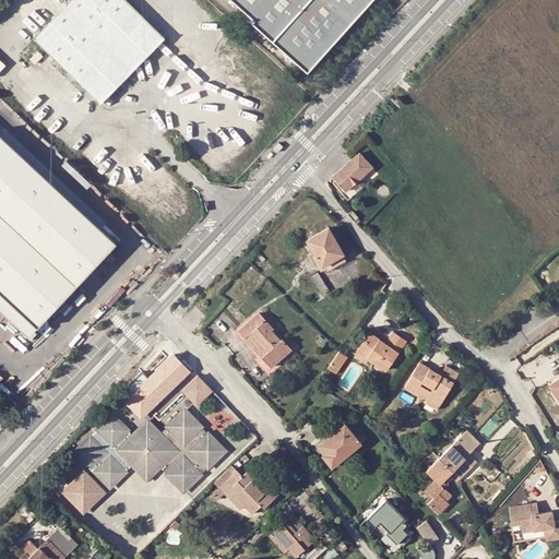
[(127,0),(73,0),(36,39),(102,103),(165,37),(127,0)]
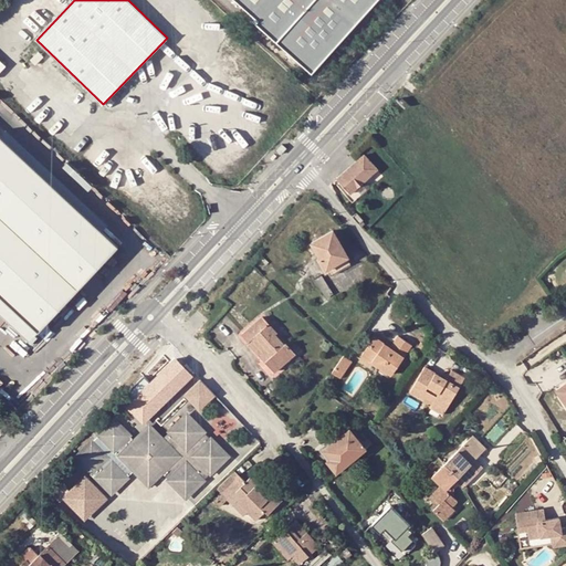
[(357,20),(334,0),(232,0),(312,72),(357,20)]
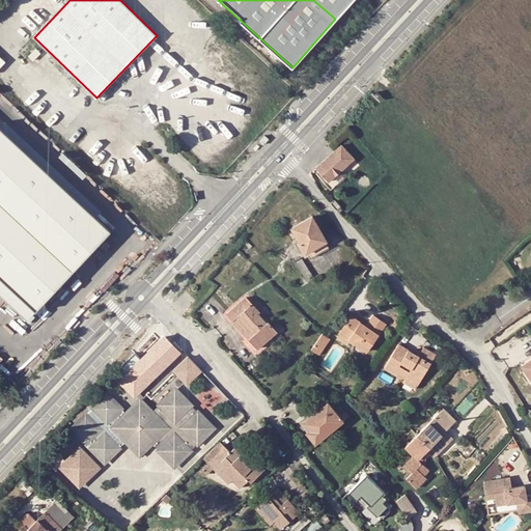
[(353,0),(313,0),(335,19),(353,0)]
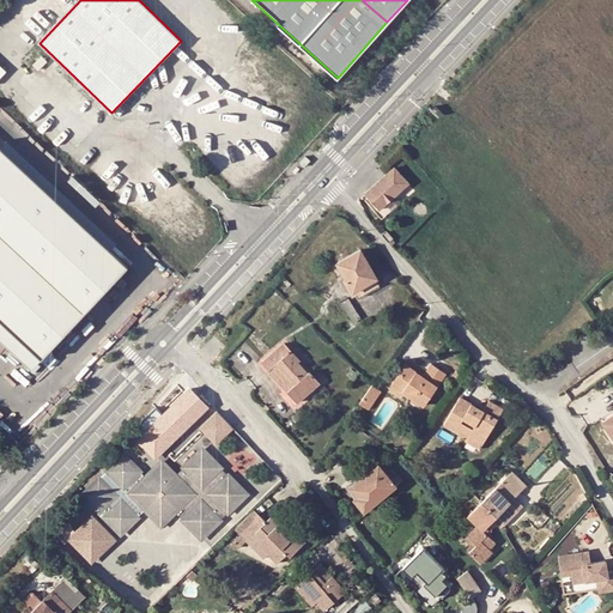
[(42,56),(34,65),(40,70),(47,60),(42,56)]
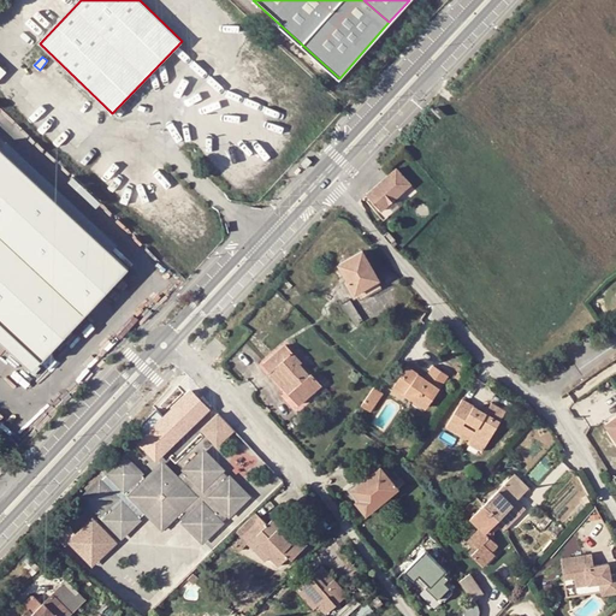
[(0,321),(40,360),(125,264),(0,146),(0,321)]
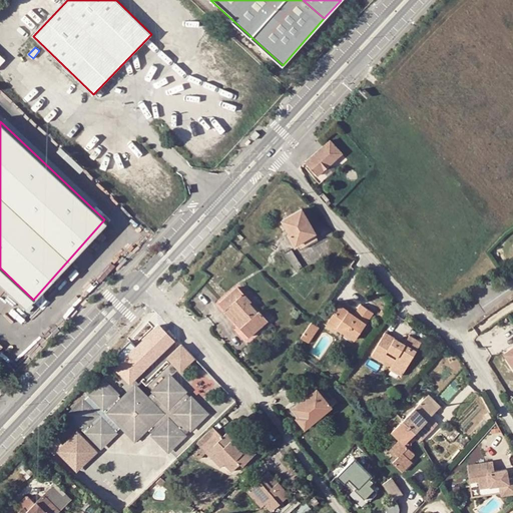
[(260,135),(255,131),(250,137),(254,140),(260,135)]
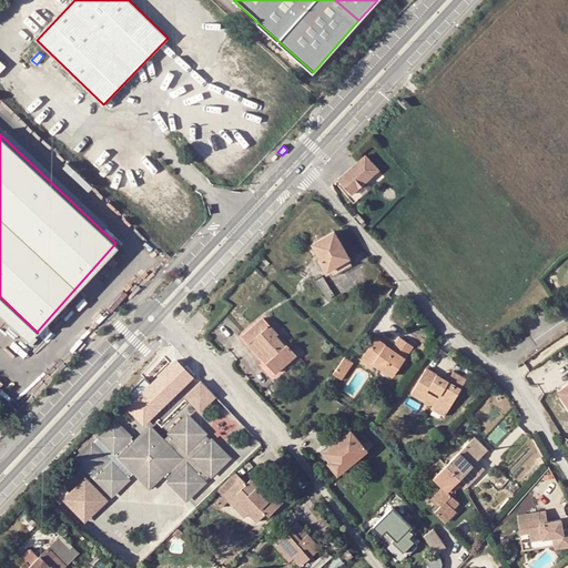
[(378,169),(377,168),(371,160),(365,155),(358,161),(337,180),(343,185),(351,194),(378,169)]
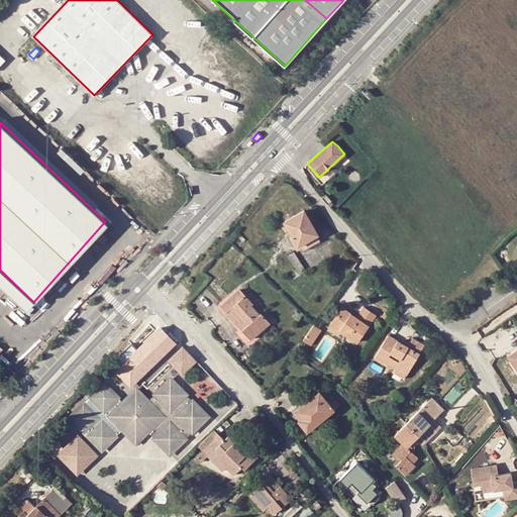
[(326,195),(322,198),(328,204),(331,201),(326,195)]
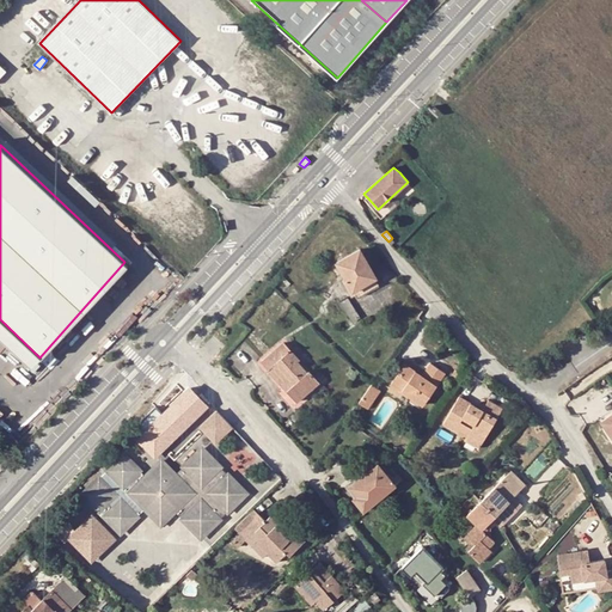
[(360,250),(336,263),(346,280),(353,292),(355,291),(374,279),(377,279),(360,250)]
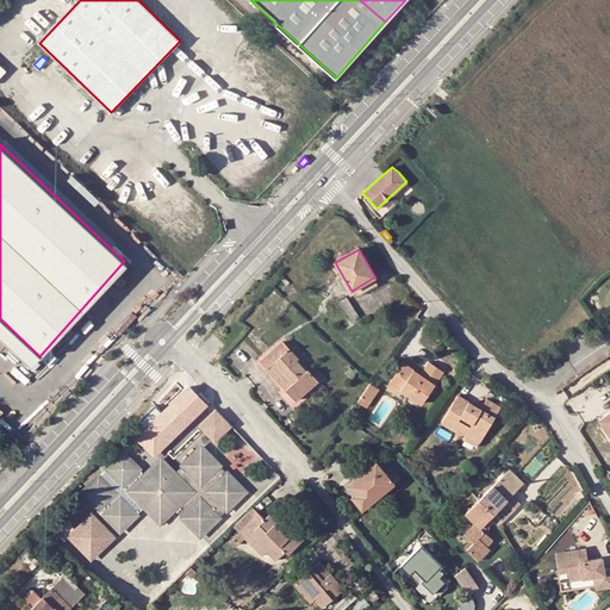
[(280,279),(287,286),(291,282),(281,274),(278,277),(280,279)]
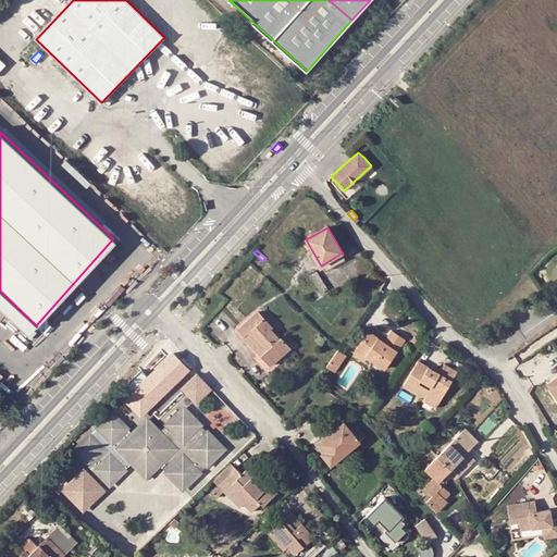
[(344,260),(341,254),(323,264),(326,270),(344,260)]
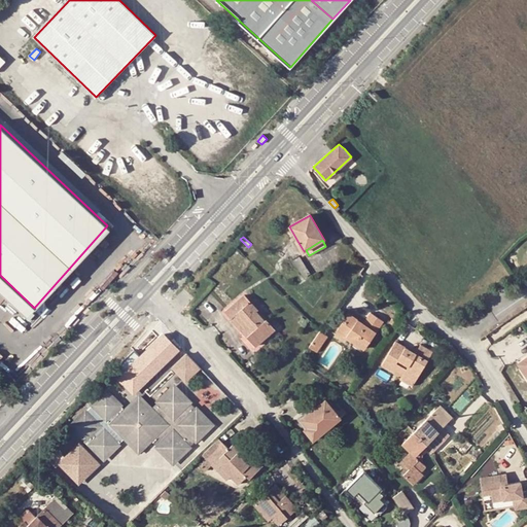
[(304,277),(310,273),(299,256),(292,260),(304,277)]
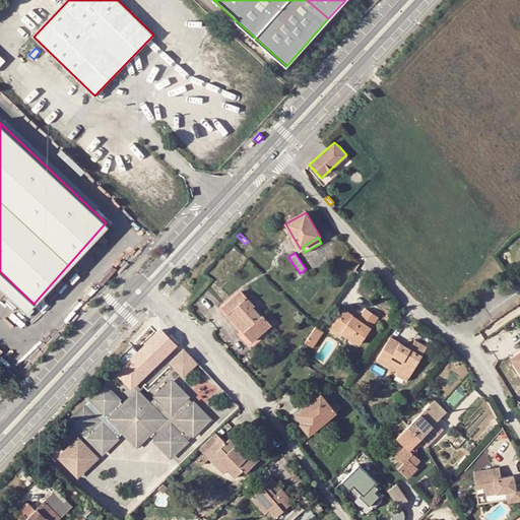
[(252,341),(271,325),(241,291),(222,308),(252,341)]
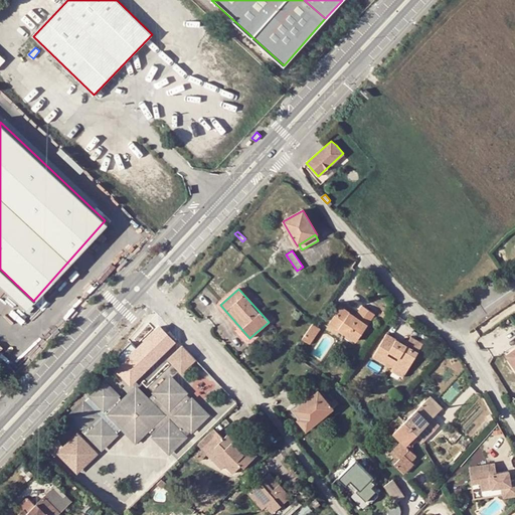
[(355,337),(371,309),(357,301),(350,313),(336,305),(327,321),(355,337)]
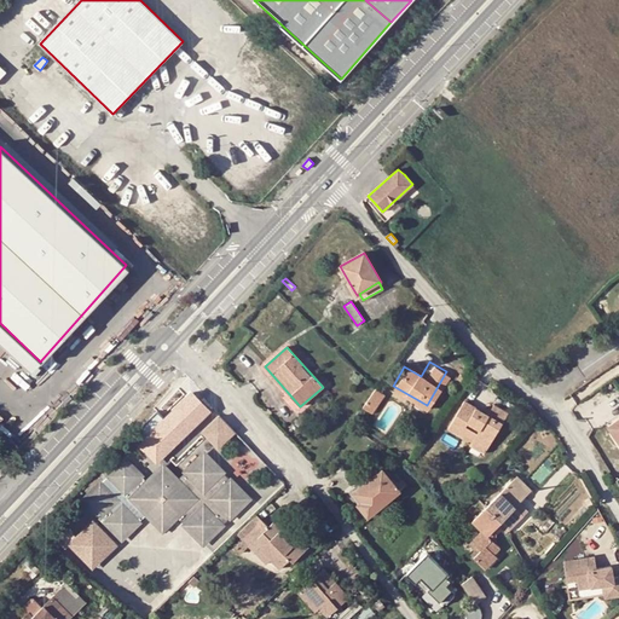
[(181,404),(192,393),(185,383),(172,394),(181,404)]
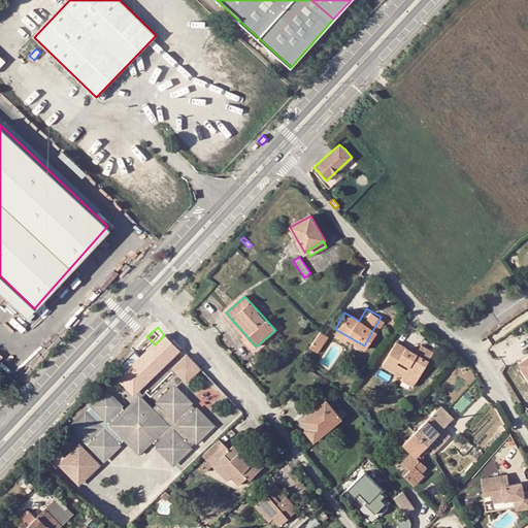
[(319,332),(312,340),(320,345),(328,333),(321,328),(319,332)]
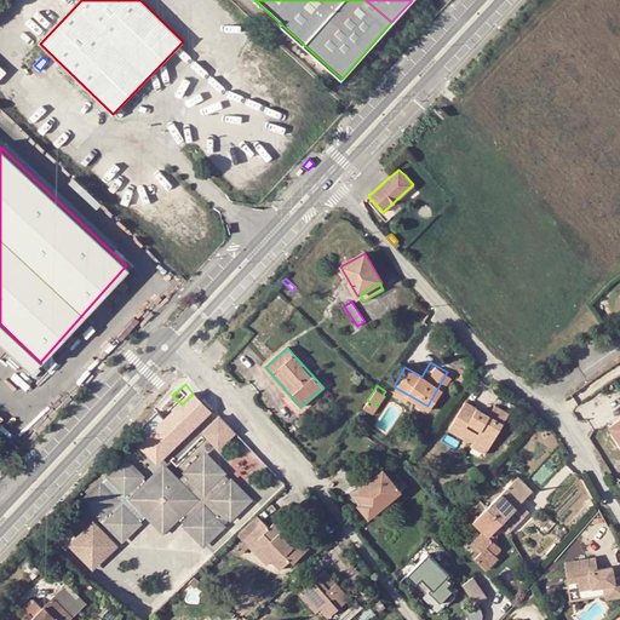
[(365,405),(373,411),(375,406),(367,400),(365,405)]
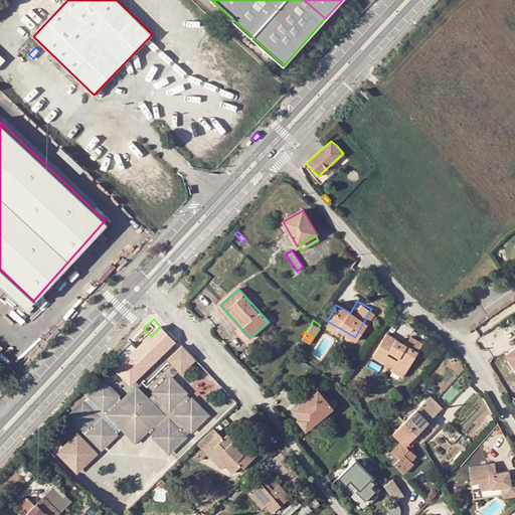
[(399,348),(378,338),(367,362),(381,369),(382,366),(389,369),(401,374),(415,345),(403,339),(399,348)]
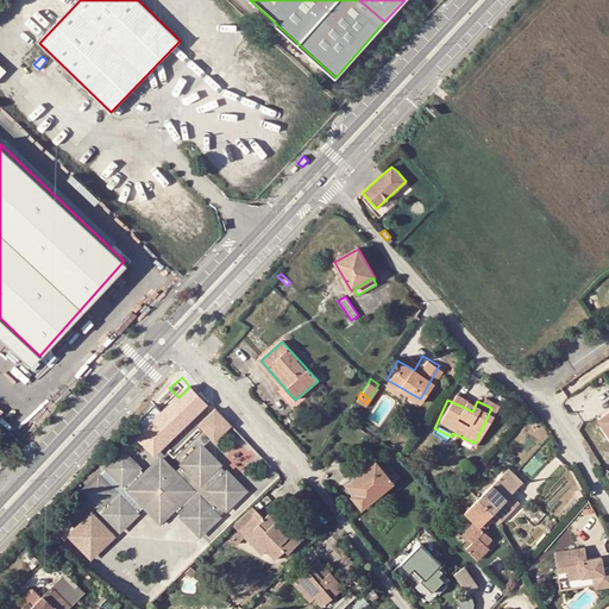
[(180,415),(181,421),(186,421),(183,407),(168,407),(169,415),(180,415)]
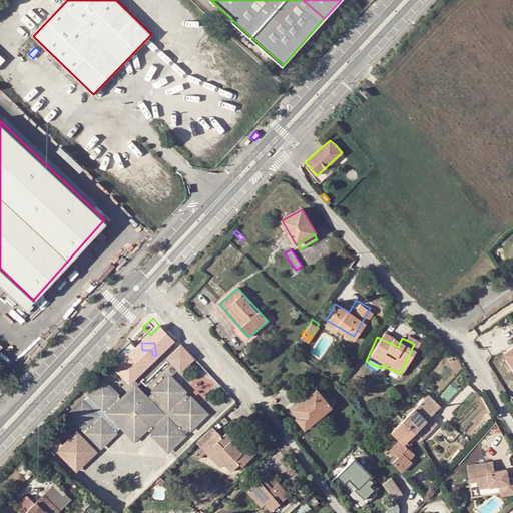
[(181,346),(168,359),(181,372),(194,359),(181,346)]
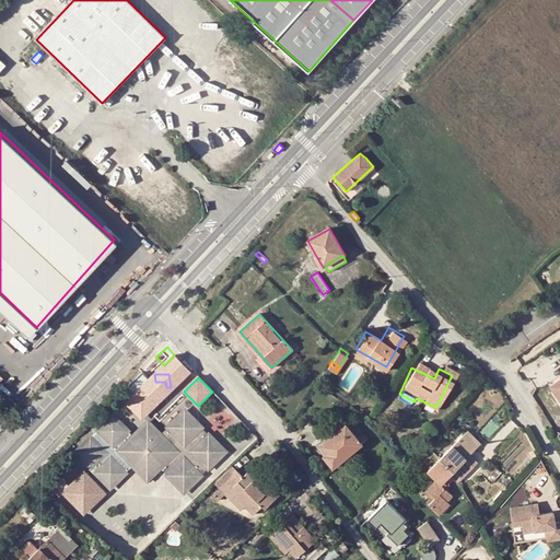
[(559,378),(550,386),(559,400),(559,378)]
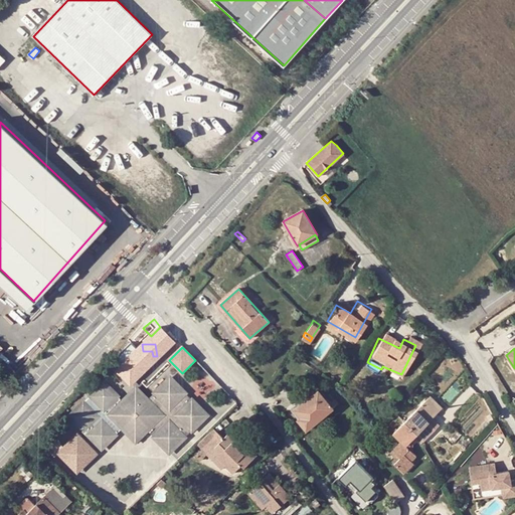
[(143,351),(139,355),(135,351),(115,373),(130,388),(152,366),(149,364),(153,360),(153,356),(152,351),(143,351)]
